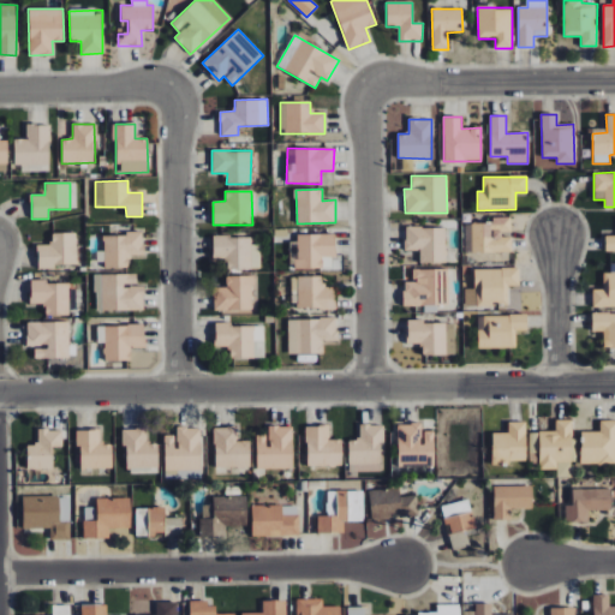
[(472,252),(513,252),(512,234),(511,216),(491,218),(491,222),(472,224),(472,252)]
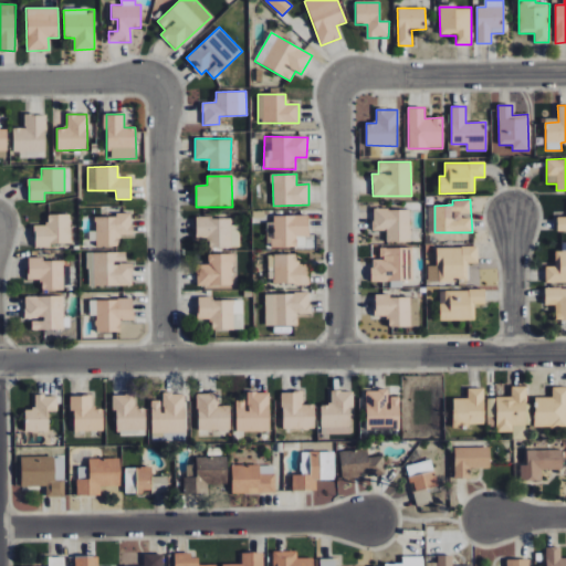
[(409,209),(373,209),(373,231),(386,231),(386,242),(410,242),(409,209)]
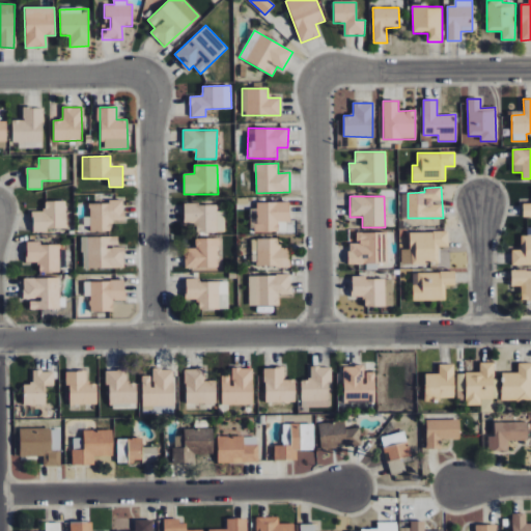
[(124,200),(110,200),(110,203),(90,204),(90,231),(111,231),(111,221),(124,221),(124,200)]
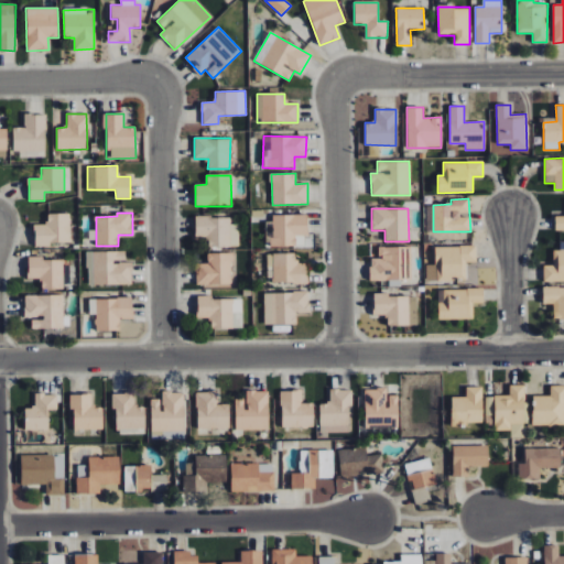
[(69,214),(47,214),(47,225),(34,225),(34,245),(71,245),(69,214)]
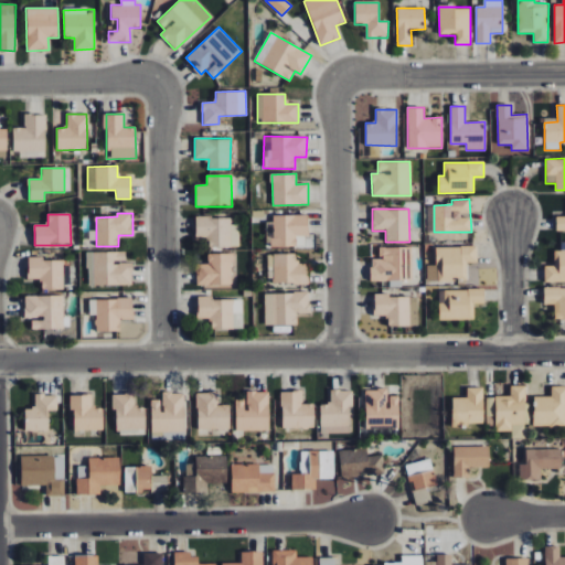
[(307,215),(266,216),(267,246),(297,246),(296,236),(308,235),(307,215)]
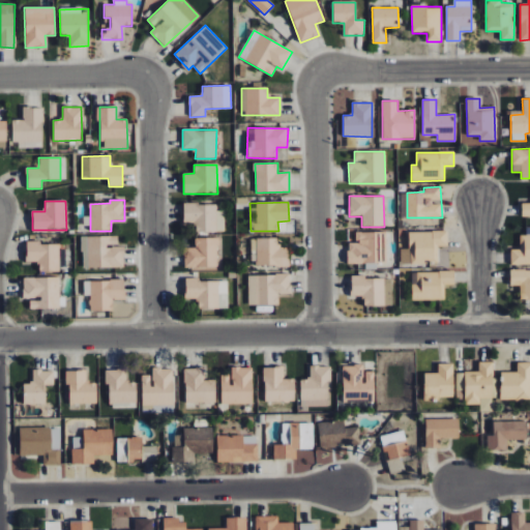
[(522,216),(529,216),(529,202),(521,203),(522,216)]
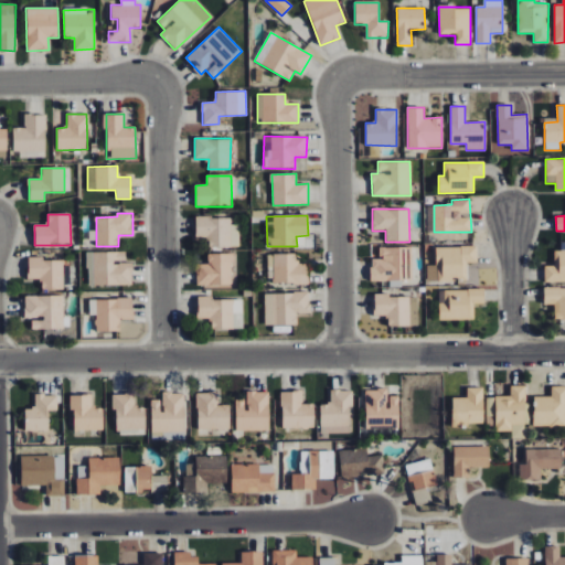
[(231,247),(231,216),(195,217),(195,238),(209,237),(209,247),(231,247)]
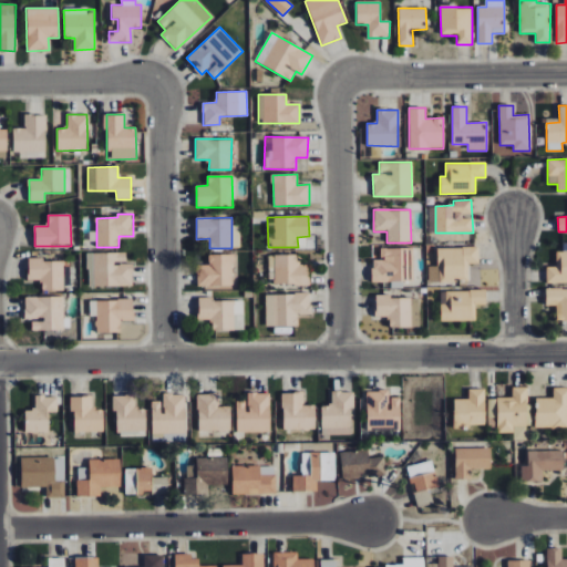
[(566,282),(566,243),(563,244),(564,251),(556,251),(556,267),(546,267),(546,284),(566,282)]
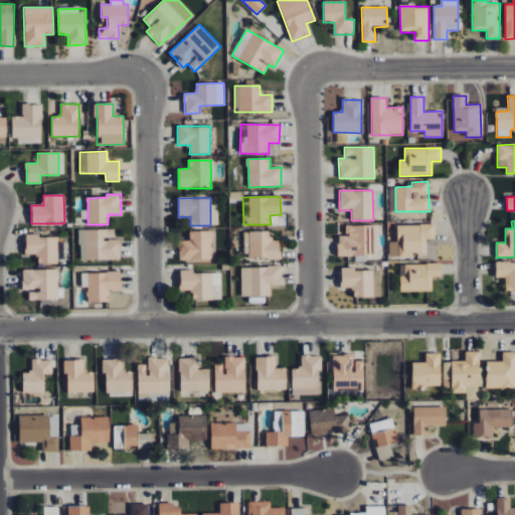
[(397,225),(397,241),(389,241),(389,258),(413,256),(413,255),(424,255),(424,239),(435,239),(435,224),(397,225)]
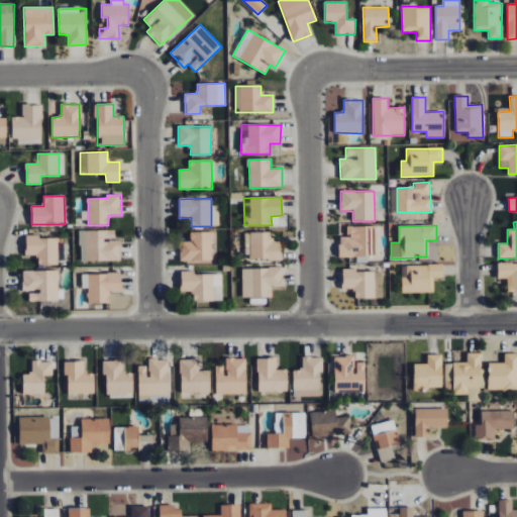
[(341,256),(375,256),(374,226),(347,226),(347,237),(340,237),(341,256)]
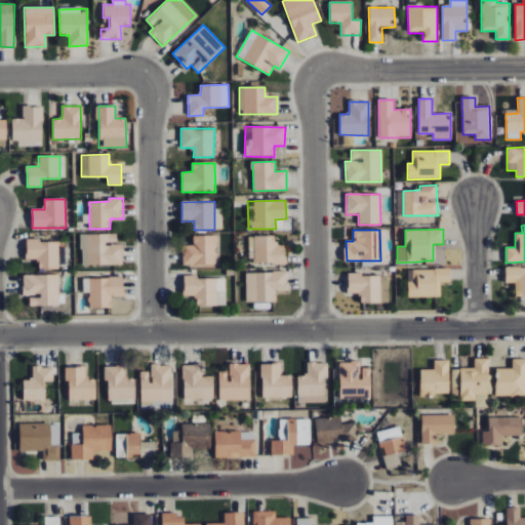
[(82,234),(81,265),(122,266),(123,245),(116,245),(117,235),(82,234)]
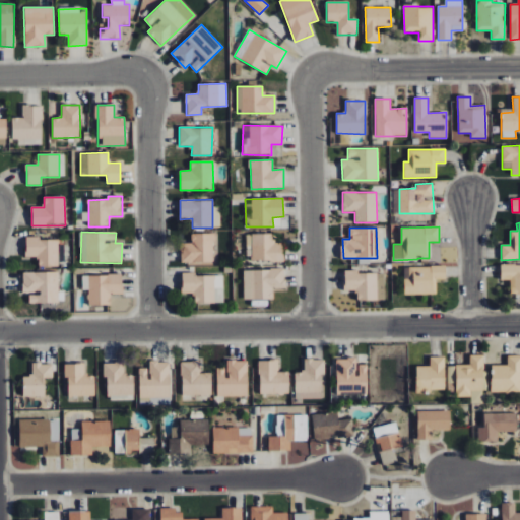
[(213,262),(213,233),(191,234),(192,243),(181,243),(181,263),(213,262)]
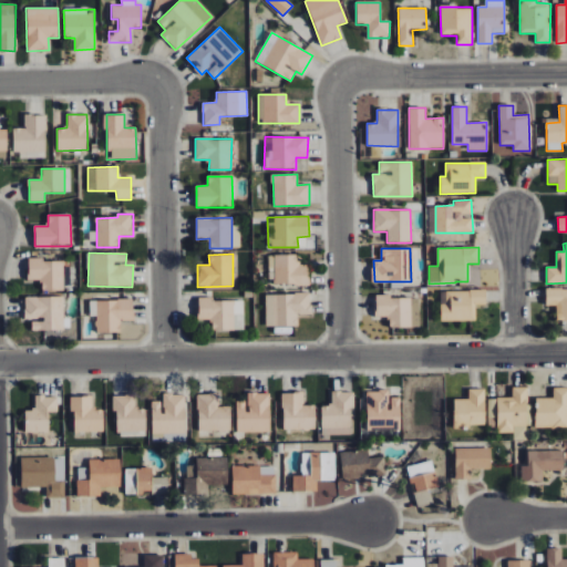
[(310,285),(309,264),(298,265),(298,255),(269,255),(270,286),(310,285)]
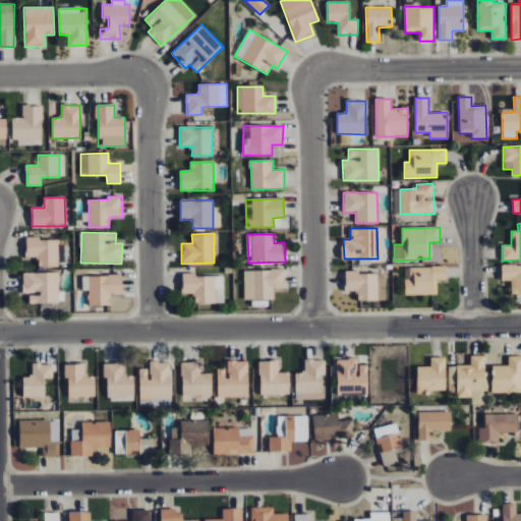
[(59,239),(25,238),(25,257),(39,257),(39,268),(58,268),(59,239)]
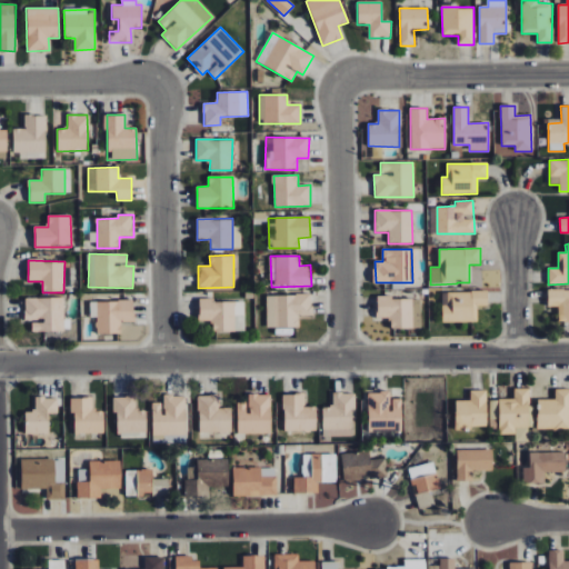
[(568,290),(548,290),(547,307),(559,307),(558,323),(568,322),(568,290)]
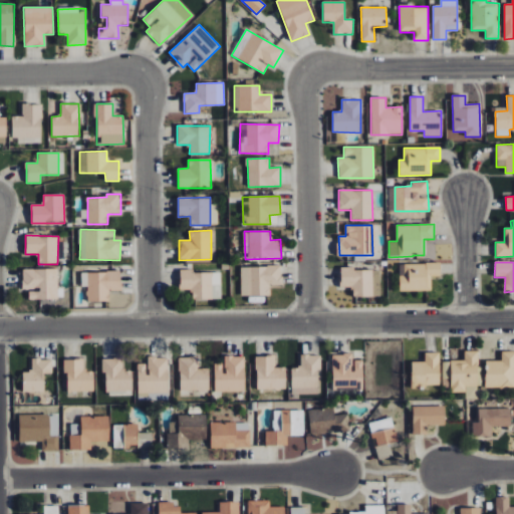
[(440,264),(399,263),(399,290),(431,290),(431,276),(440,276),(440,264)]
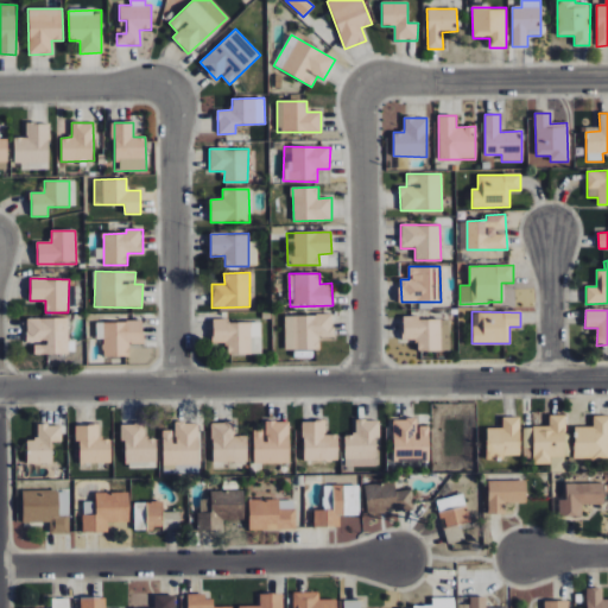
[(320,349),(320,337),(333,337),(333,315),(284,315),(285,350),(320,349)]
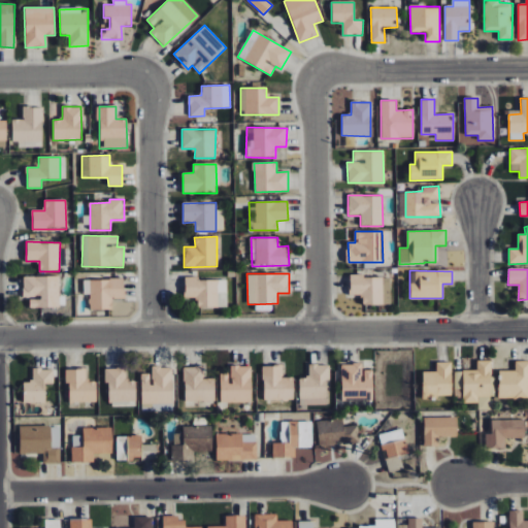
[(59,276),(23,276),(23,298),(29,298),(29,307),(59,307),(59,276)]
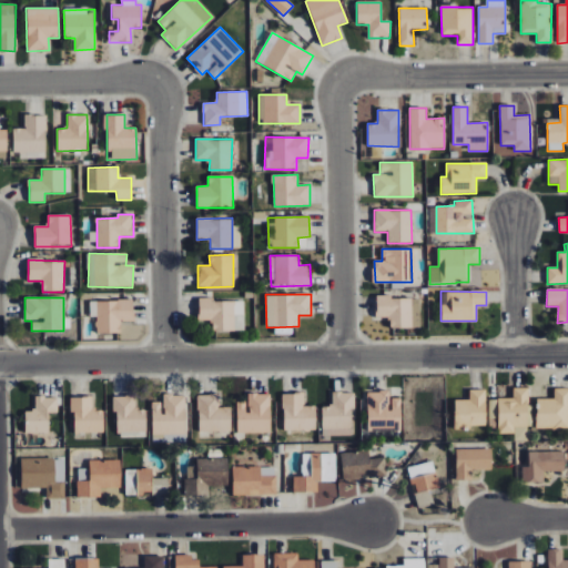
[(389,328),(421,327),(419,297),(376,297),(376,317),(389,317),(389,328)]
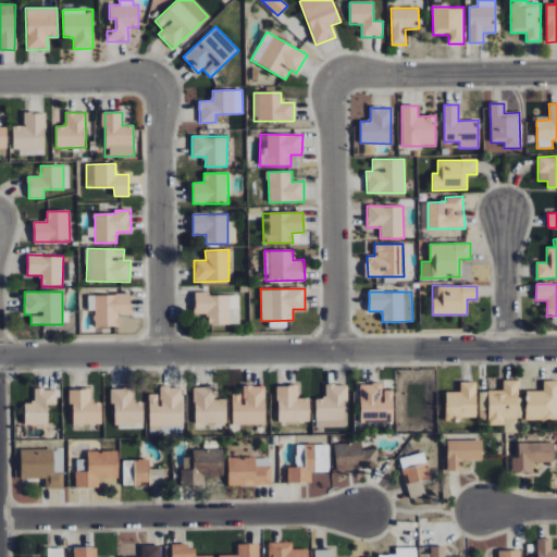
[(119,326),(119,314),(131,314),(131,294),(88,295),(88,310),(94,310),(94,326),(119,326)]
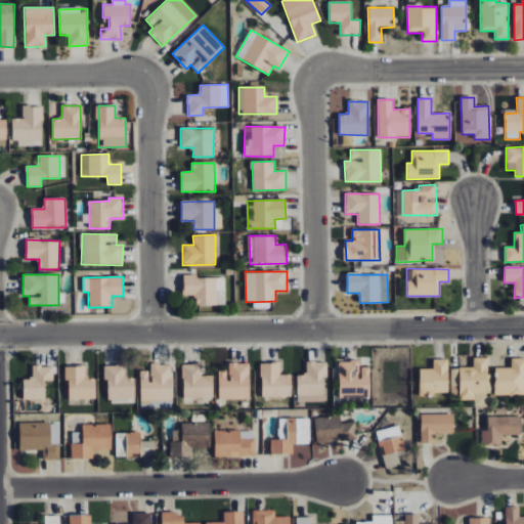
[(225,276),(183,277),(183,295),(195,295),(195,305),(225,305),(225,276)]
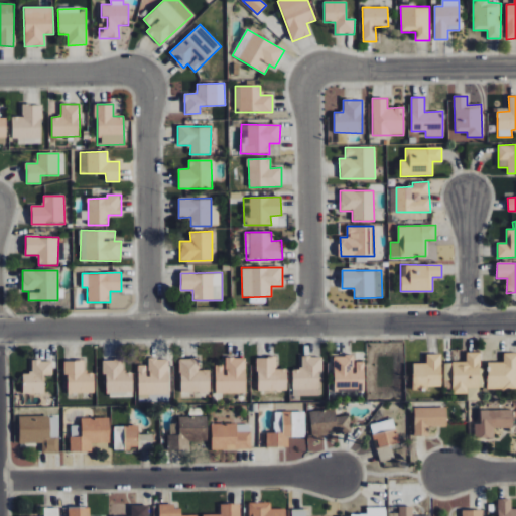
[(515,352),(503,353),(503,363),(487,363),(487,389),(515,389),(515,352)]
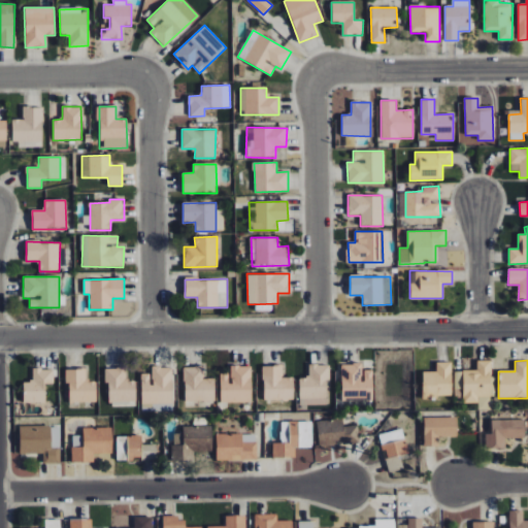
[(491,398),(491,361),(477,361),(477,370),(463,370),(463,403),(480,403),(480,397),(491,398)]
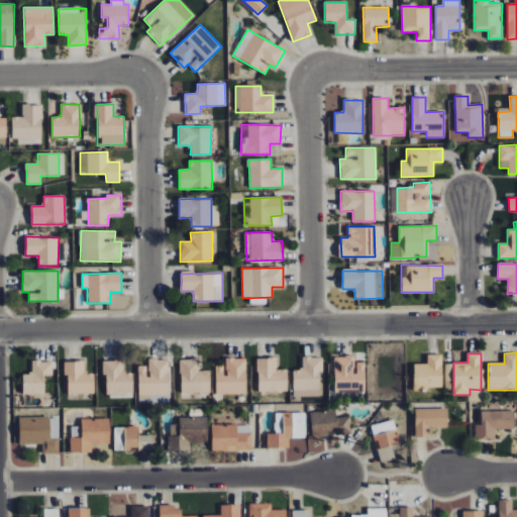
[(442,388),(441,354),(427,354),(427,364),(413,364),(414,389),(442,388)]
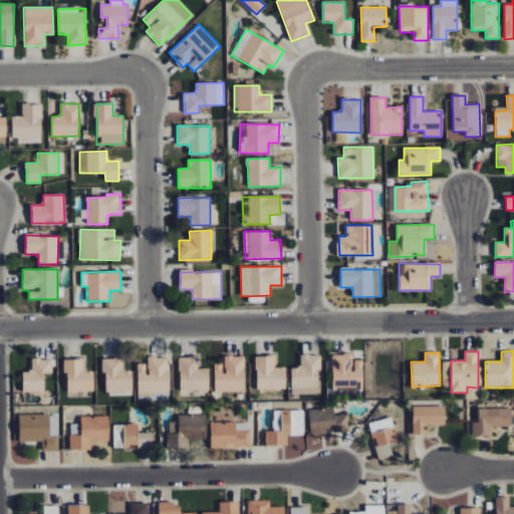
[(332,354),(333,389),(363,388),(362,360),(352,360),(352,354),(332,354)]
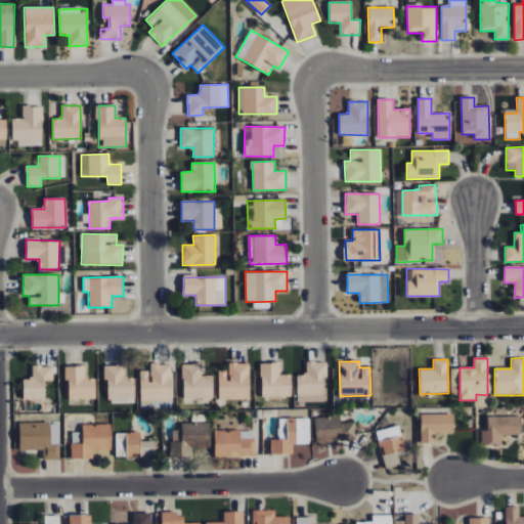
[(261,397),(292,396),(292,375),(280,375),(280,362),(261,363),(261,397)]
